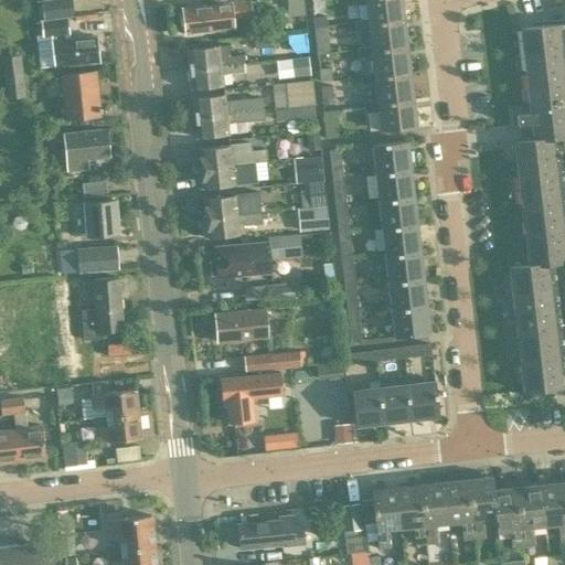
[(42,0),(41,0),(43,21),(68,19),(74,18),(72,0),(42,0)]
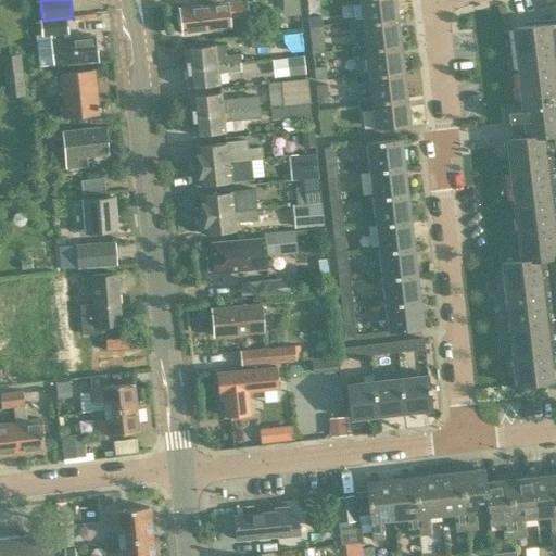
[(184,33),(215,28),(217,28),(229,26),(234,22),(232,17),(249,15),(247,0),(180,9),(184,33)]
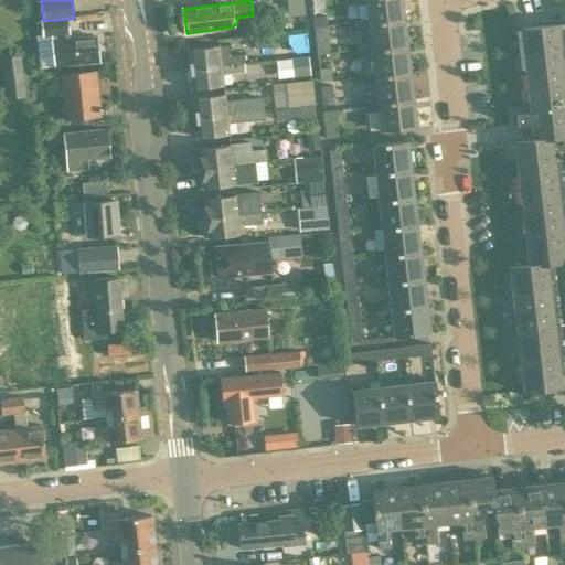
[(365,4),(368,20),(403,16),(401,0),(351,0),(352,7),(365,4)]
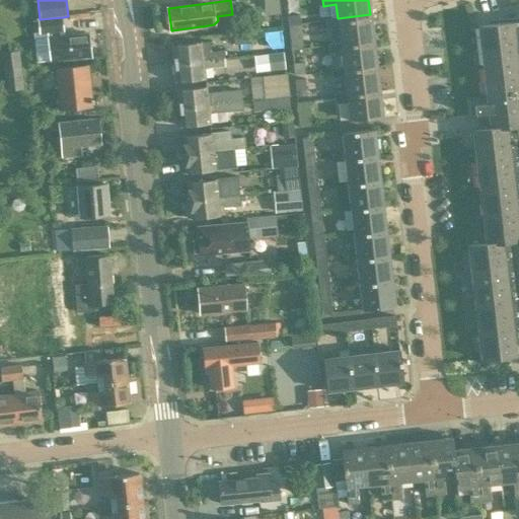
[(339,28),(341,43),(373,40),(370,14),(338,18),(325,19),(326,29),(339,28)]
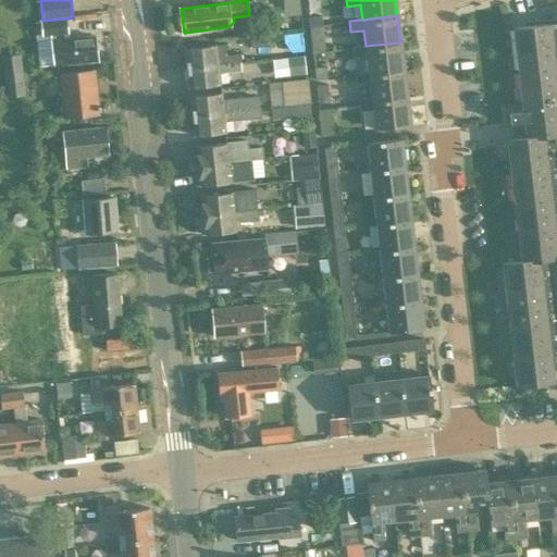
[(321,16),(307,17),(308,26),(322,25),(321,16)]
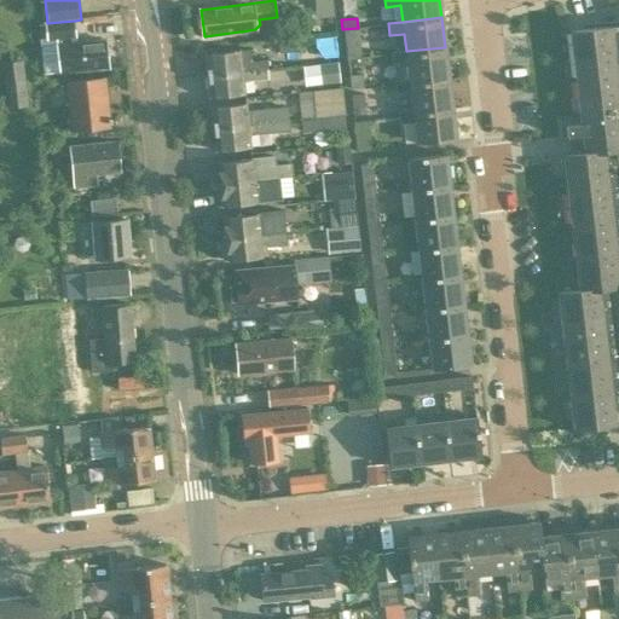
[(61,74),(108,68),(104,40),(70,44),(70,38),(75,38),(75,21),(45,23),(46,40),(57,39),(57,45),(61,74)]
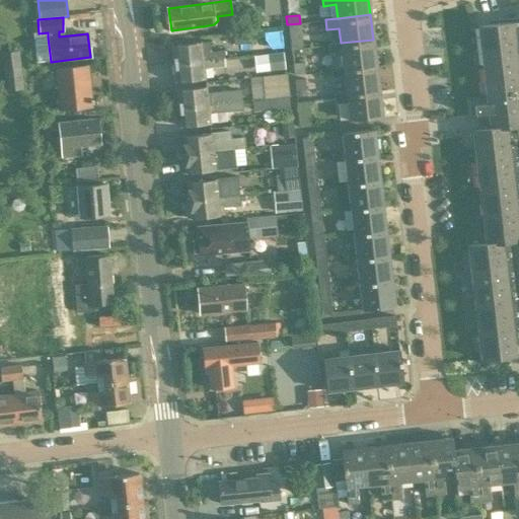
[(480,359),(517,355),(516,347),(518,347),(518,21),(477,26),(490,128),(472,130),(485,243),(467,245),(480,359)]
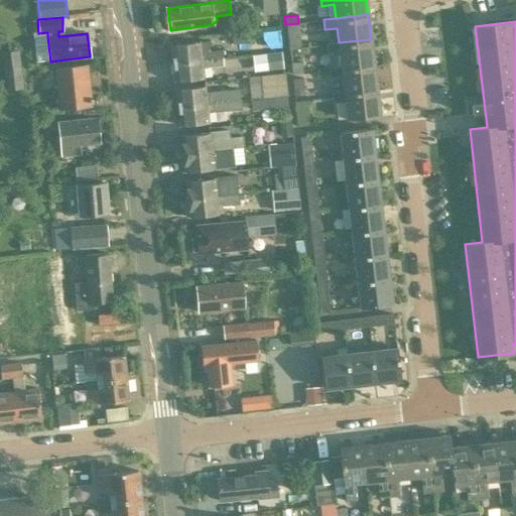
[(300,39),(287,40),(288,49),(301,48),(300,39)]
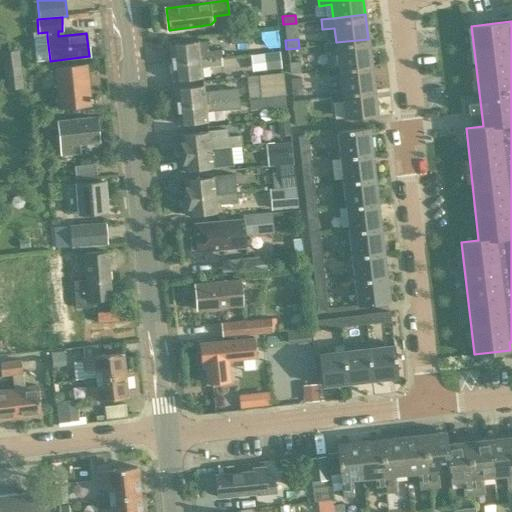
[(337,52),(338,66),(371,62),(368,39),(336,42),(323,44),(325,53),(337,52)]
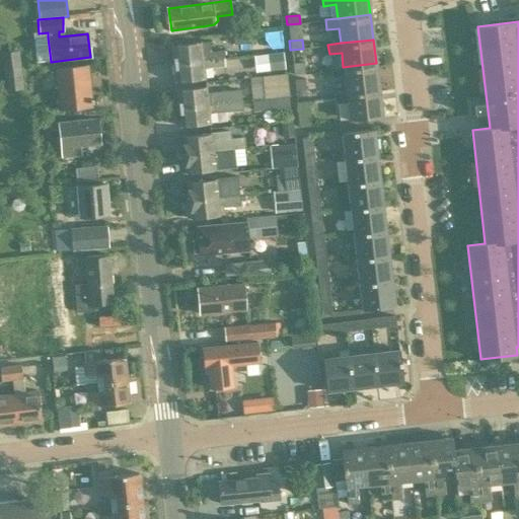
[(201,42),(171,45),(173,63),(224,58),(223,51),(212,52),(211,41),(201,42)]
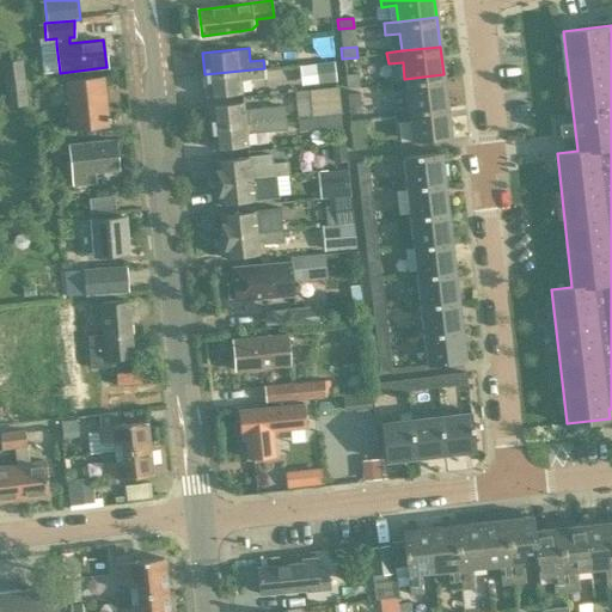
[(317,84),(336,81),(334,61),(314,63),(317,84)]
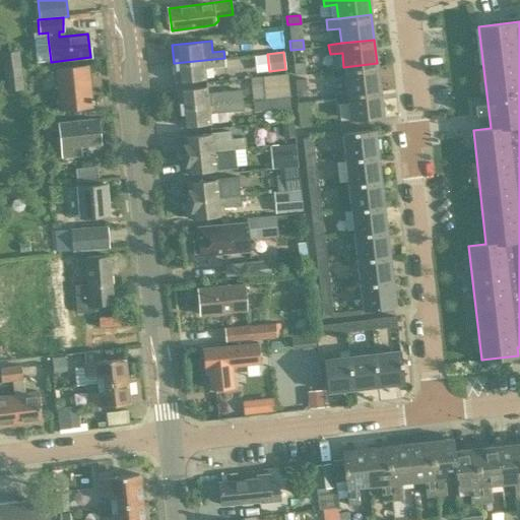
[(7,93),(23,91),(18,53),(3,55),(7,93)]
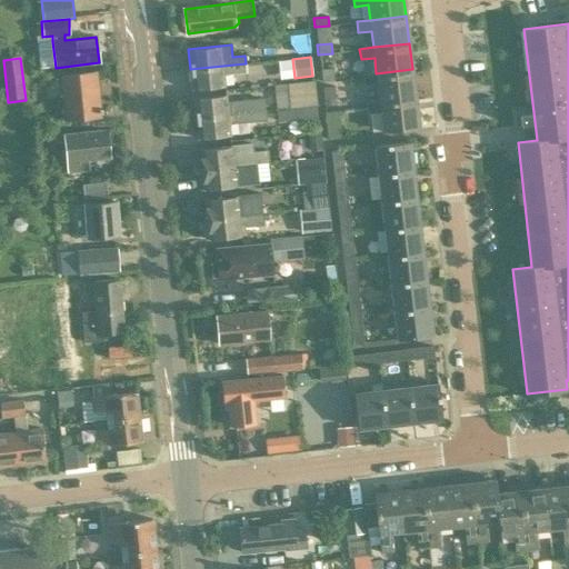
[(246,63),(190,69),(192,88),(225,85),(223,75),(246,72),(246,63)]
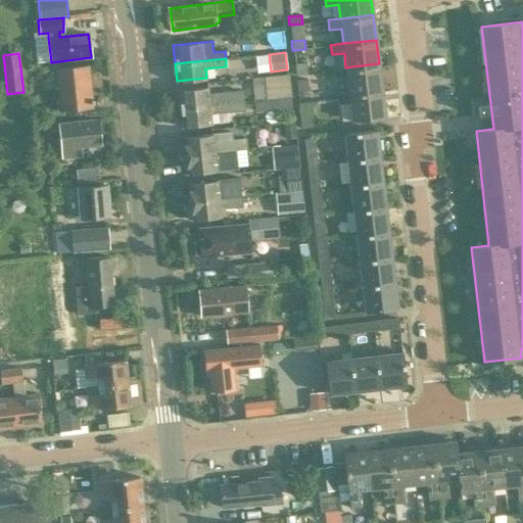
[(294,63),(296,76),(306,75),(305,62),(294,63)]
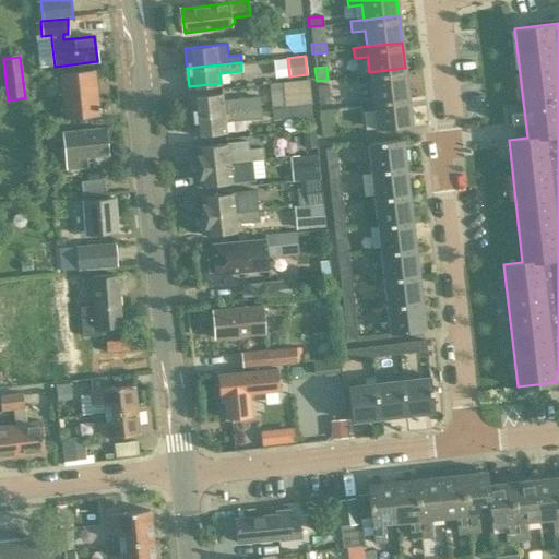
[(371,83),(372,99),(408,95),(405,68),(369,72),(356,73),(358,84),(371,83)]
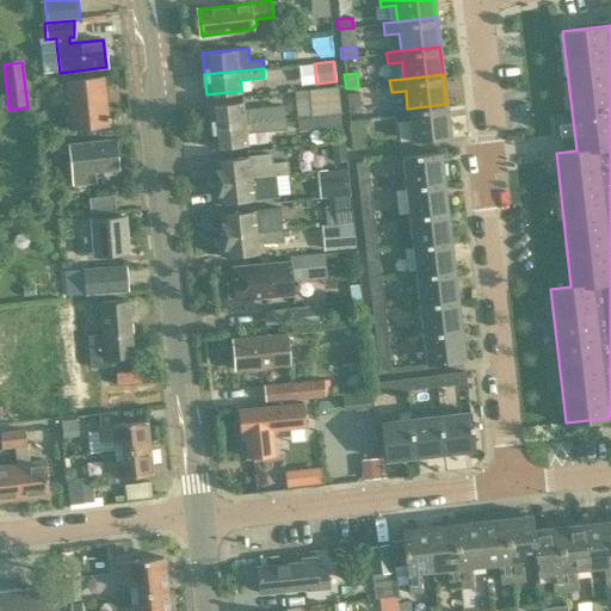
[(107,119),(110,119),(109,115),(107,115),(103,76),(66,81),(72,129),(109,124),(107,119)]
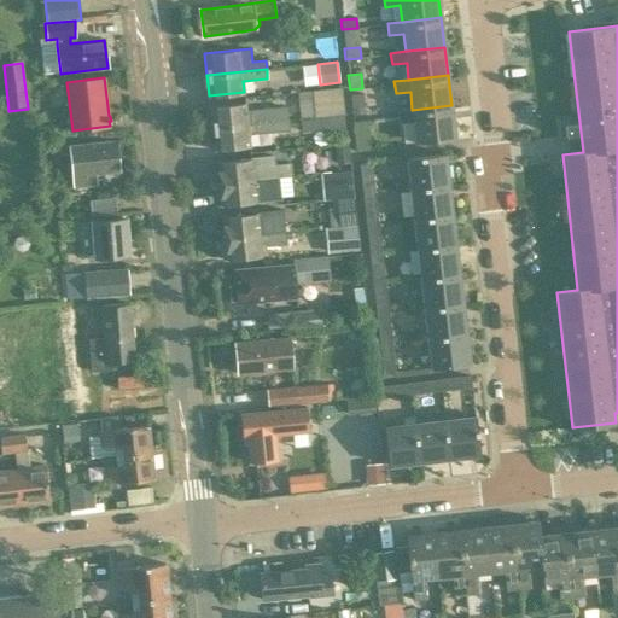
[(301,118),(344,114),(340,88),(296,92),(301,118)]
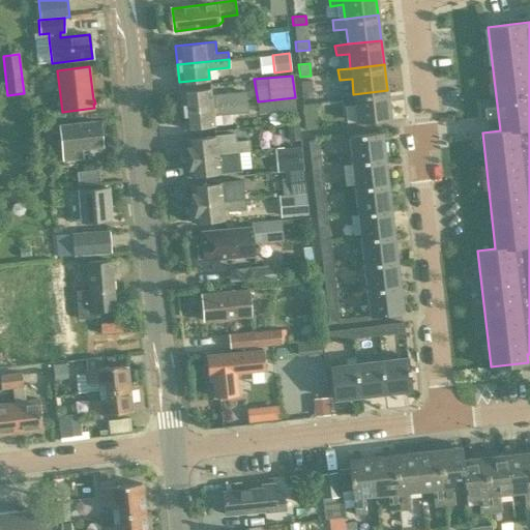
[(300,82),(302,93),(313,91),(312,80),(300,82)]
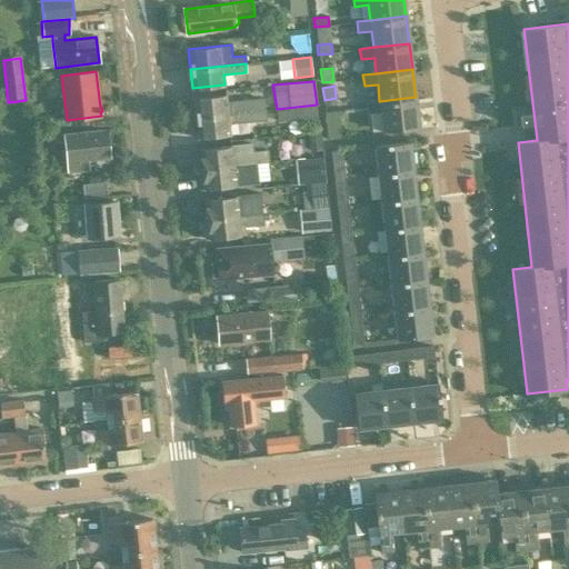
[(197,118),(265,110),(263,98),(227,102),(226,95),(195,99),(197,118)]
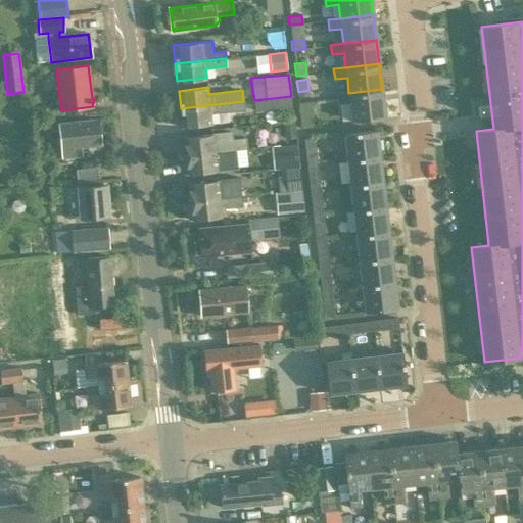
[(352,121),(385,116),(382,89),(348,93),(337,94),(338,104),(350,103),(352,121)]
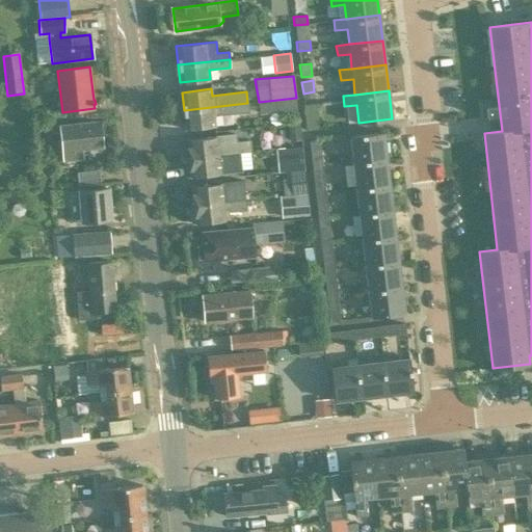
[(260,113),(297,111),(296,99),(259,103),(260,113)]
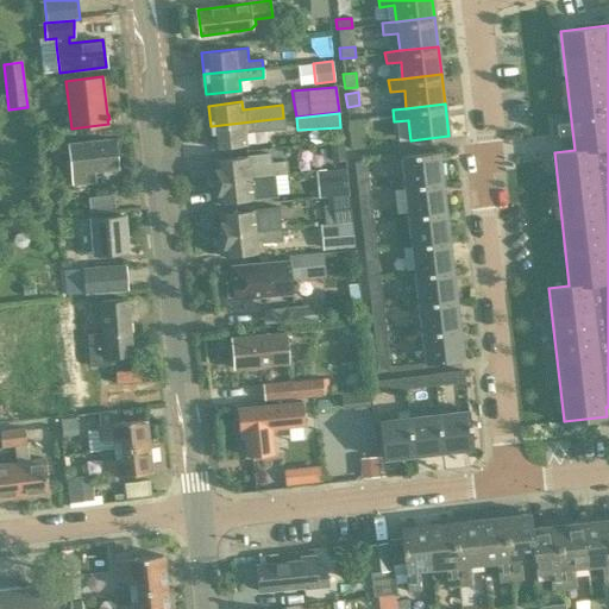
[(245,132),(269,130),(284,130),(283,118),(211,126),(213,148),(246,144),(245,132)]
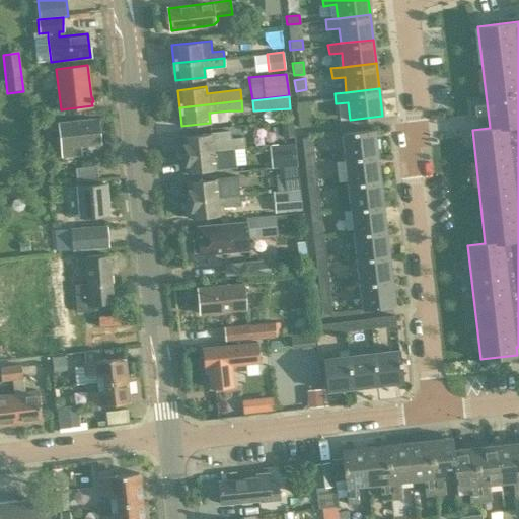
[(299,128),(311,127),(308,101),(296,103),(299,128)]
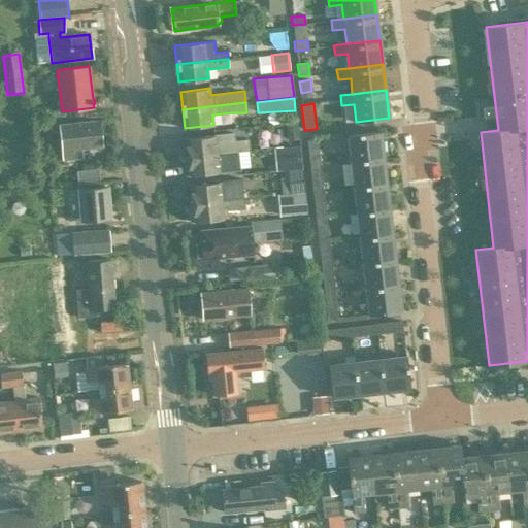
[(83,149),(102,146),(99,122),(60,126),(64,160),(84,158),(83,149)]
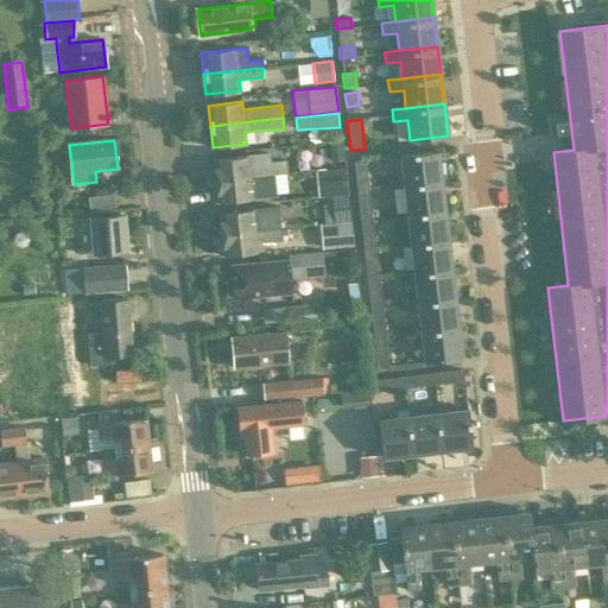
[(399,157),(403,185),(442,182),(438,152),(399,157)]
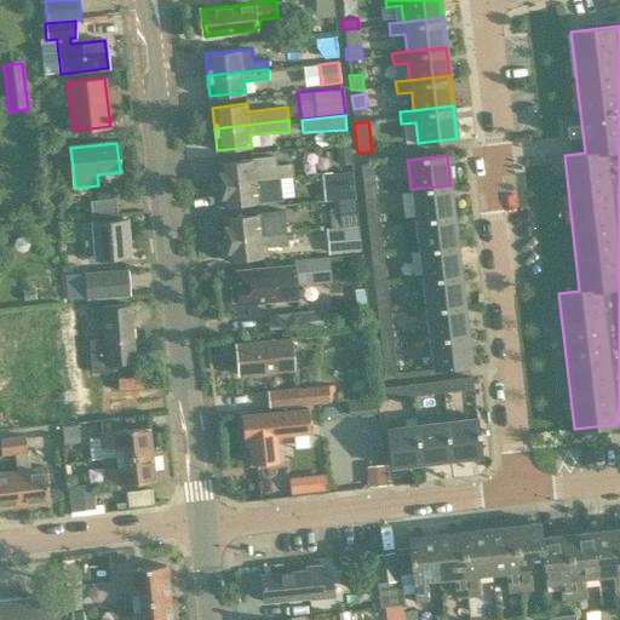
[(214,171),(216,184),(280,178),(277,165),(253,167),(252,159),(214,162),(216,171),(214,171)]
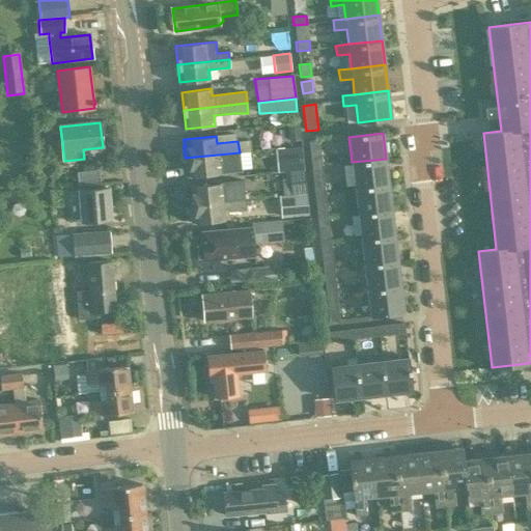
[(309,142),(312,166),(323,165),(319,141),(309,142)]
